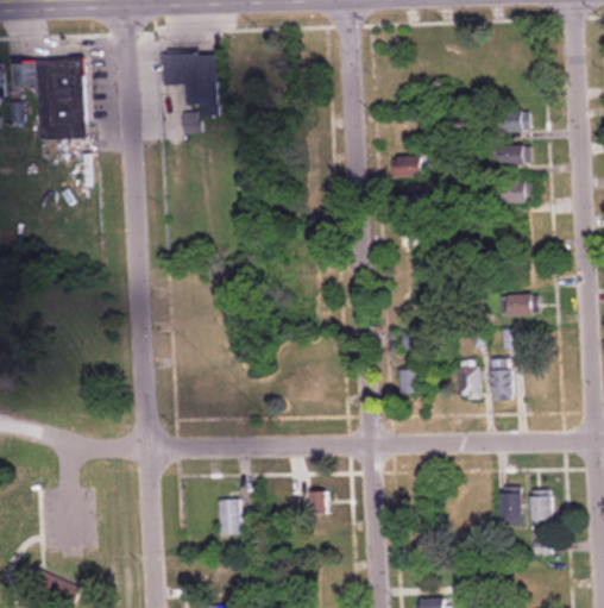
[(415,42),(415,71),(434,71),(434,42),(415,42)]
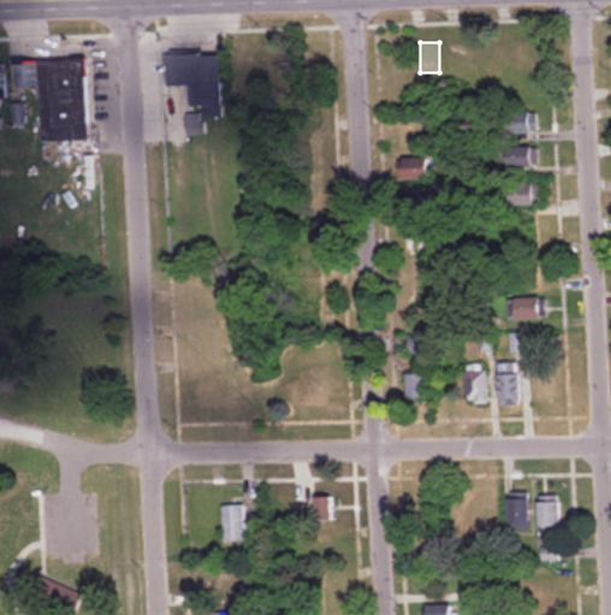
[(165,86),(188,86),(188,107),(218,107),(218,54),(165,54),(165,86)]
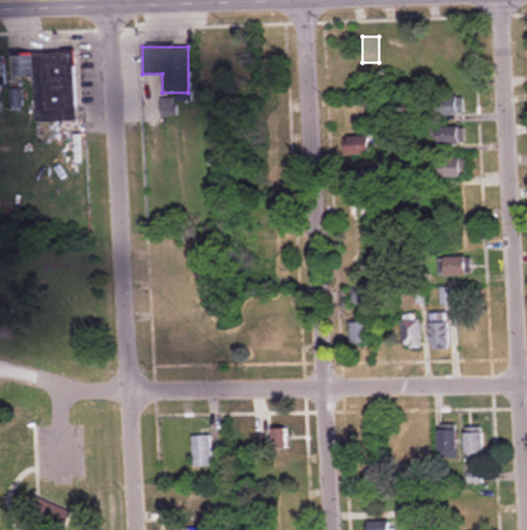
[(31,76),(32,122),(73,121),(72,52),(11,53),(12,76),(31,76)]
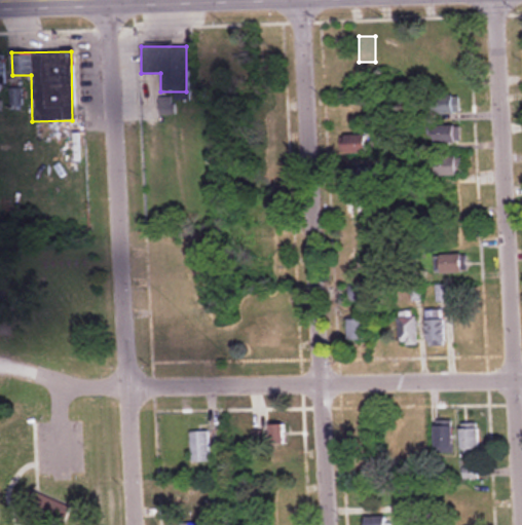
[(16,104),(16,89),(8,89),(8,104),(16,104)]
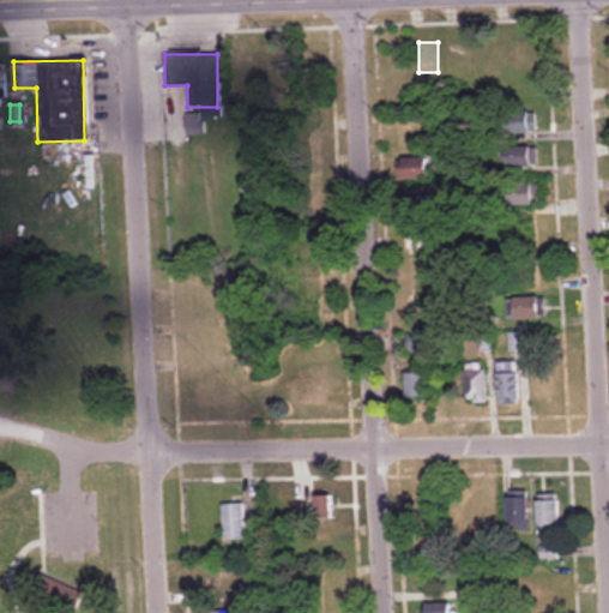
[(504,132),(532,132),(532,112),(504,112),(504,132)]
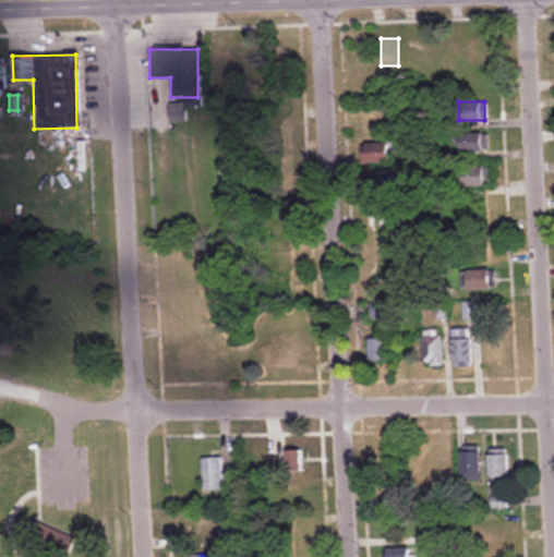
[(486,134),(458,134),(458,152),(486,152),(486,134)]
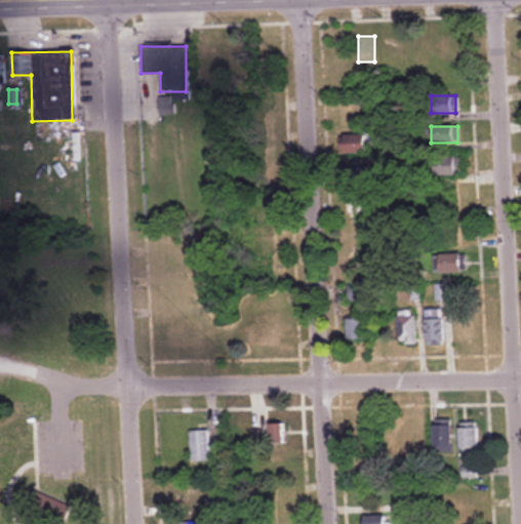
[(364,153),(363,135),(342,135),(343,153),(364,153)]
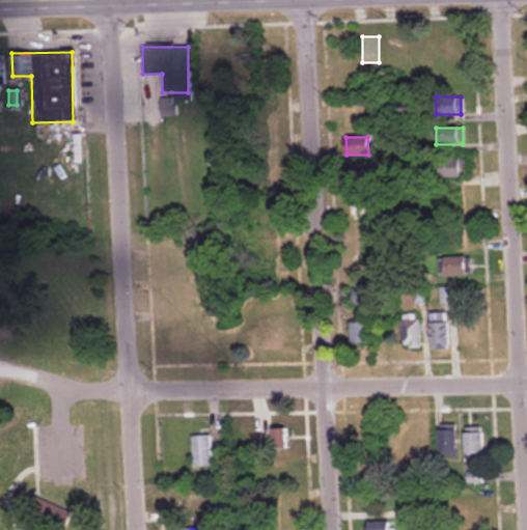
[(439,160),(439,177),(464,177),(464,160),(439,160)]
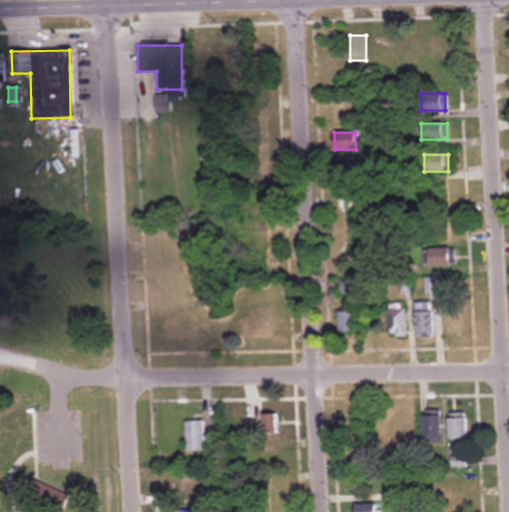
[(360,213),(360,194),(338,194),(338,213),(360,213)]
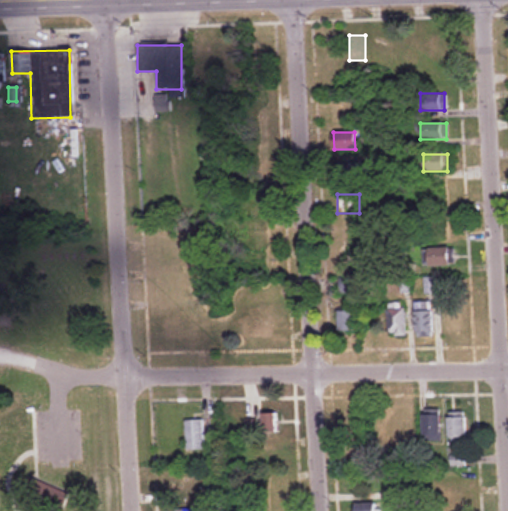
[(453,264),(451,248),(427,250),(428,267),(453,264)]
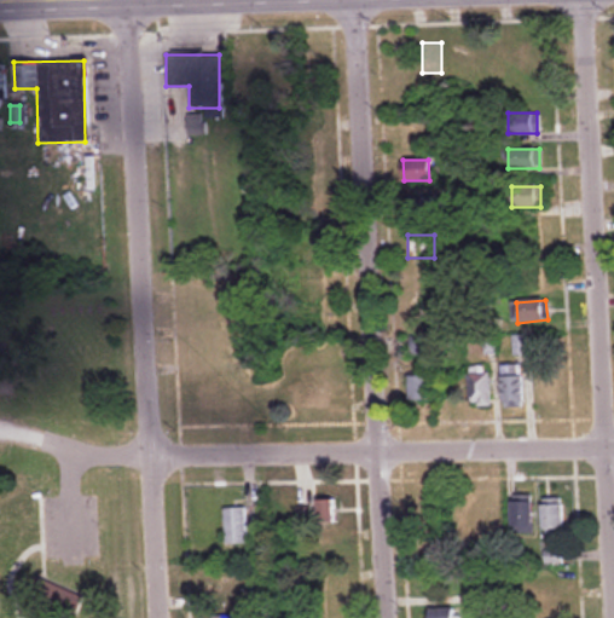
[(526,335),(510,335),(510,356),(526,356),(526,335)]
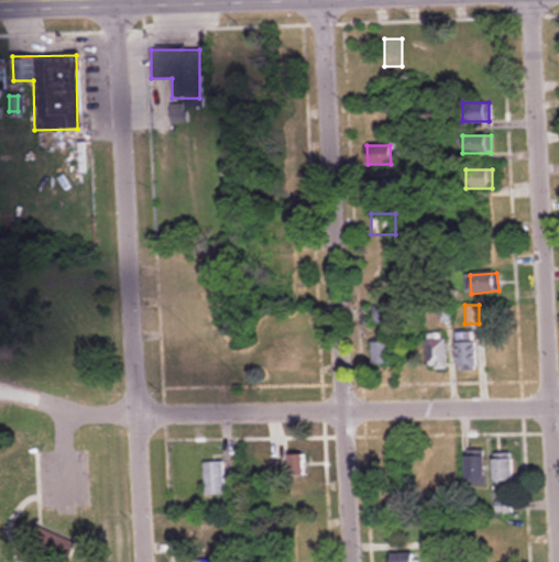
[(473,331),(455,331),(455,370),(473,370),(473,331)]
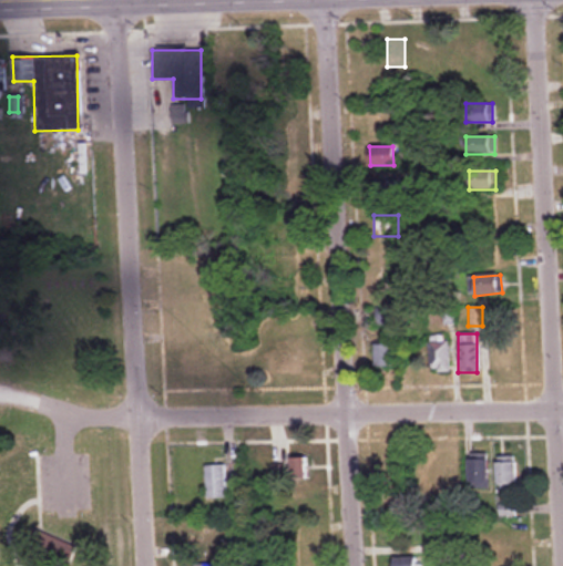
[(447,372),(447,335),(426,335),(426,372),(447,372)]
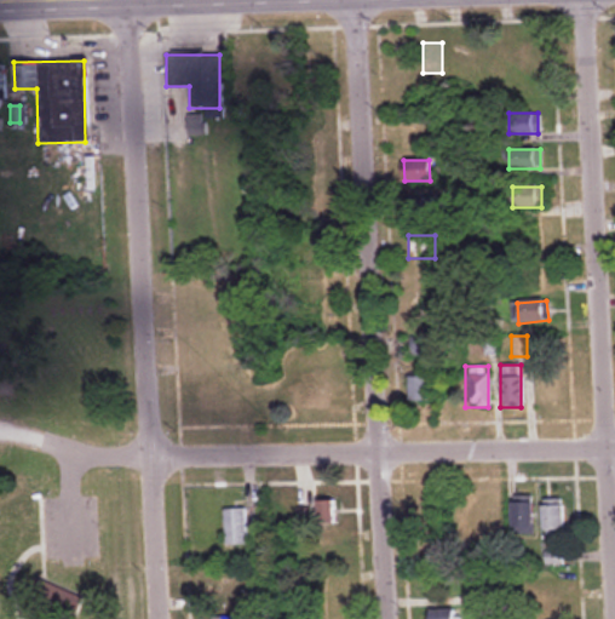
[(406,377),(406,401),(427,401),(427,377),(406,377)]
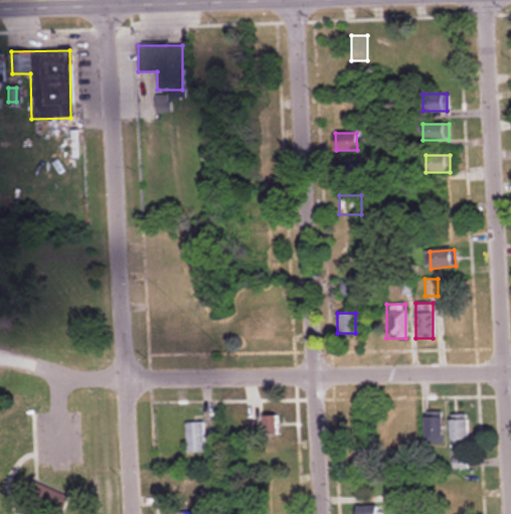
[(263,413),(263,434),(277,434),(277,413),(263,413)]
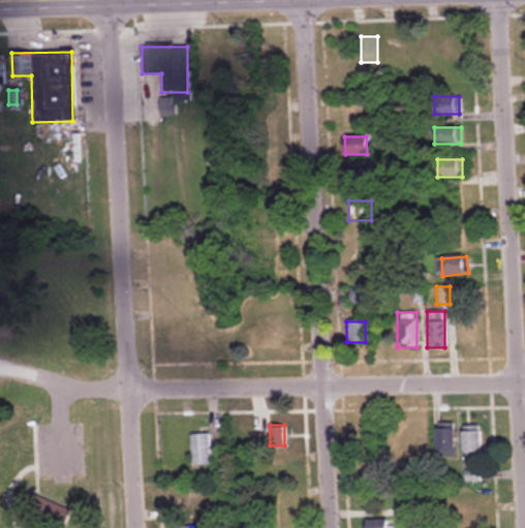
[(436,427),(436,456),(454,456),(454,427),(436,427)]
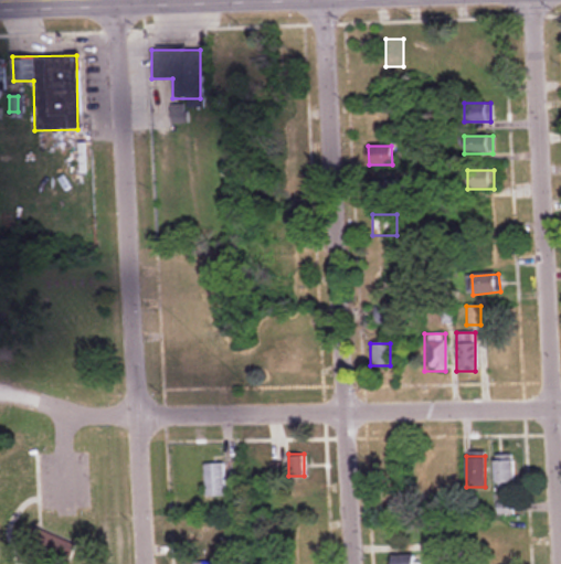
[(512,458),(493,458),(493,485),(512,485),(512,458)]
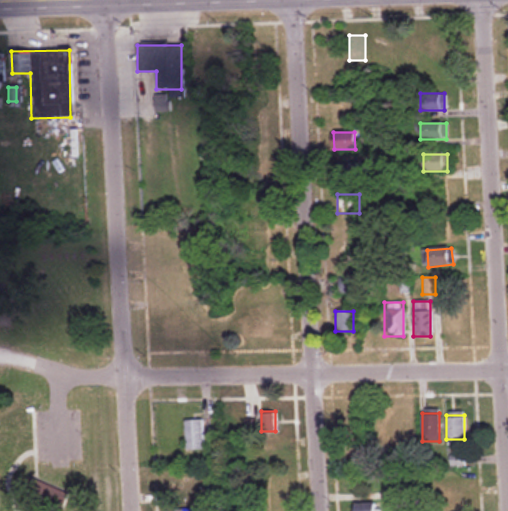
[(183,419),(183,449),(200,449),(200,419),(183,419)]
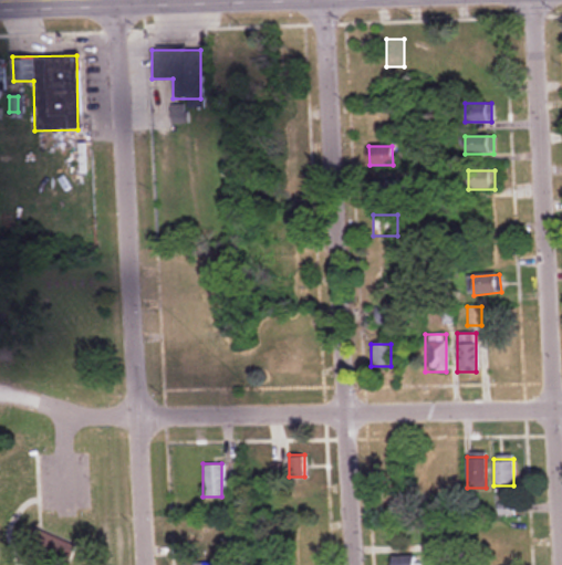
[(263,497),(279,497),(279,483),(263,483),(263,497)]
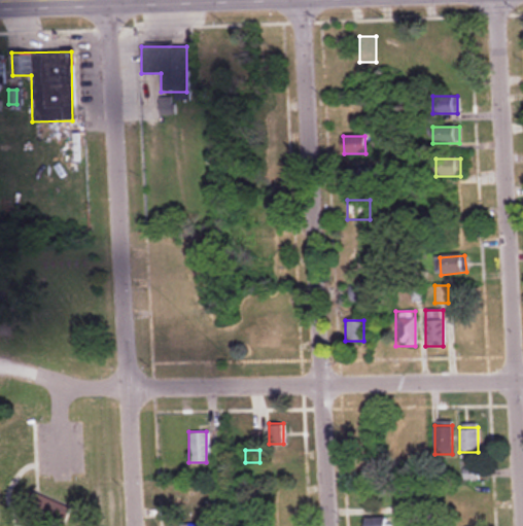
[(67,505),(27,490),(23,503),(62,519),(67,505)]
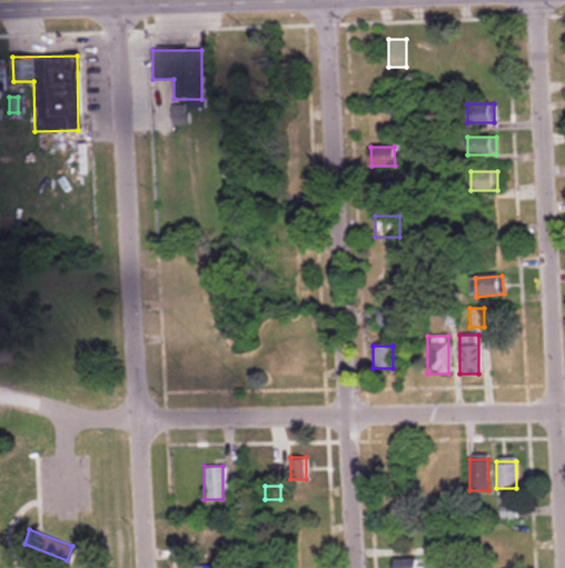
[(418,567),(418,556),(393,556),(393,567),(418,567)]
